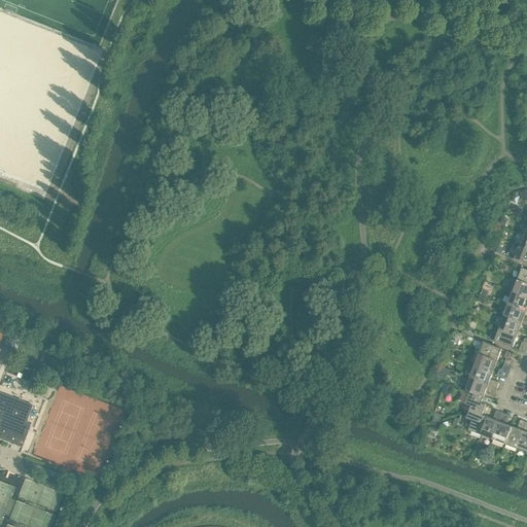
[(526,265),(526,250),(520,248),(515,260),(526,265)]
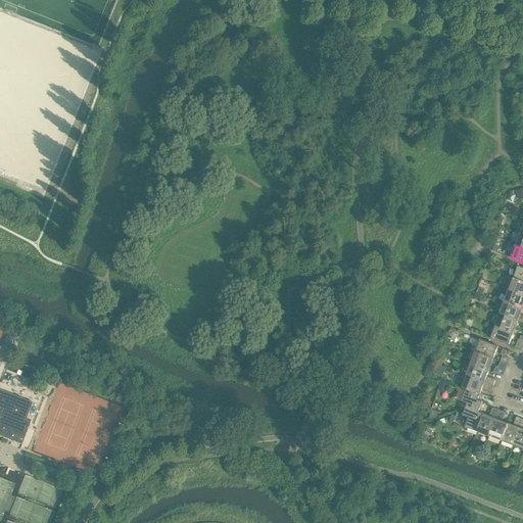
[(522,282),(522,269),(518,267),(514,279),(522,282)]
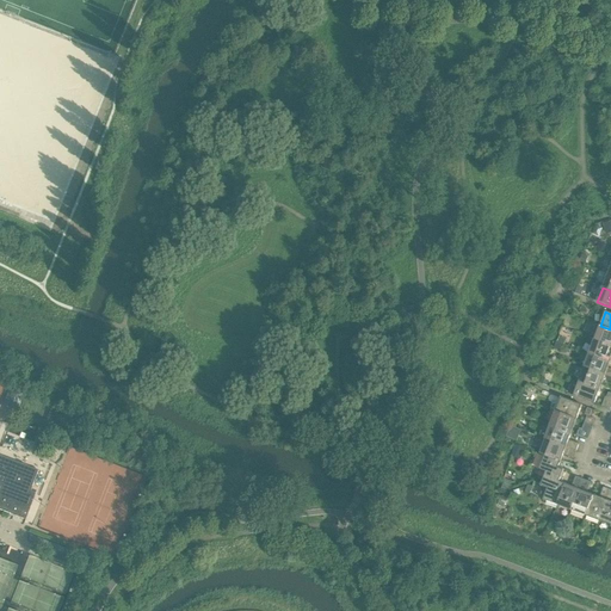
[(610,346),(610,329),(600,326),(596,325),(590,338),(610,346)]
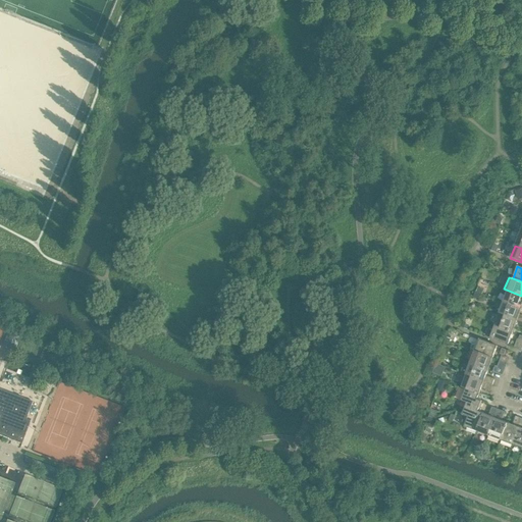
[(521,309),(521,307),(521,296),(504,289),(504,290),(508,291),(504,303),(521,309)]
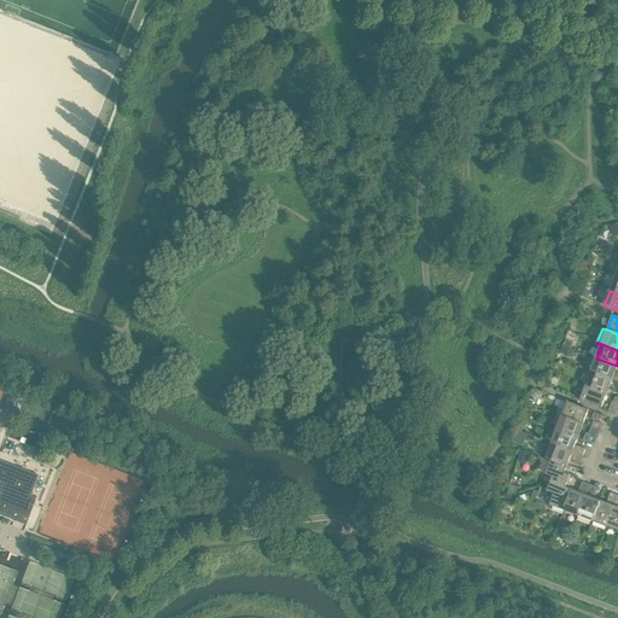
[(617,373),(616,373),(617,366),(596,359),(590,372),(617,382),(617,373)]
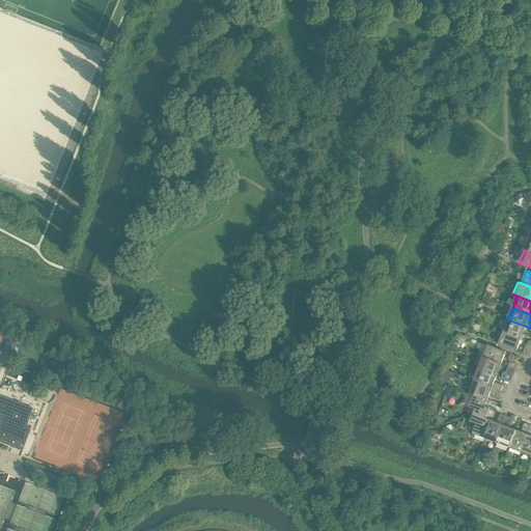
[(530,328),(507,319),(503,332),(522,338),(524,333),(530,335),(530,328)]
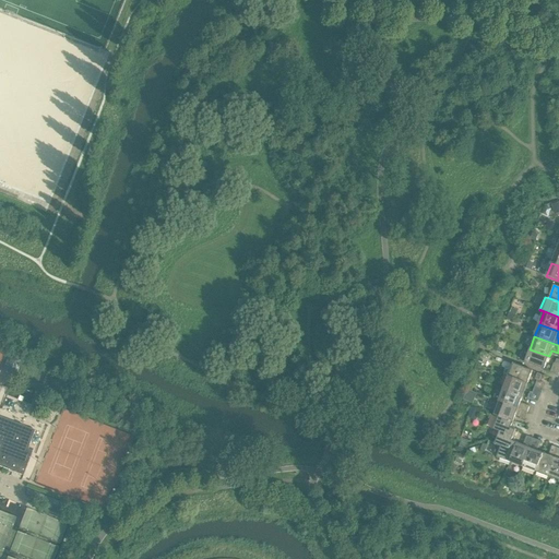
[(544,370),(549,356),(530,349),(524,363),(544,370)]
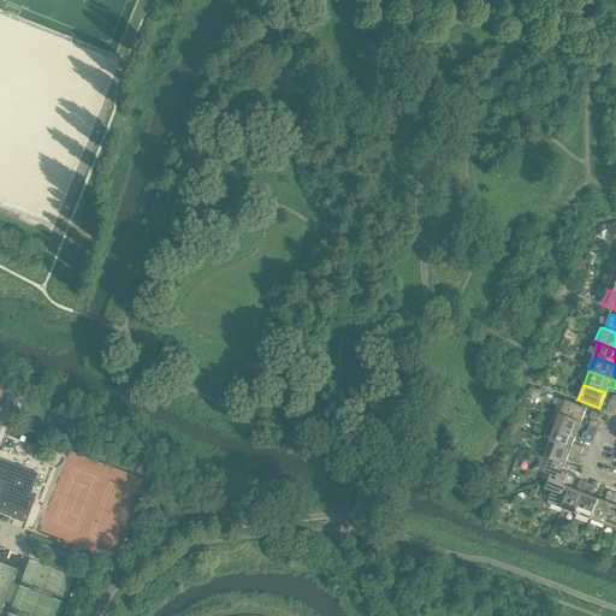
[(581,424),(587,409),(566,401),(560,415),(581,424)]
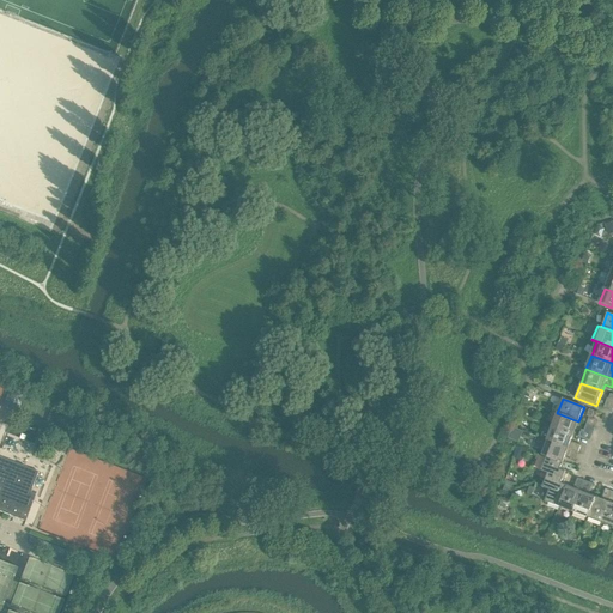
[(574,435),(578,422),(557,413),(552,428),(574,435)]
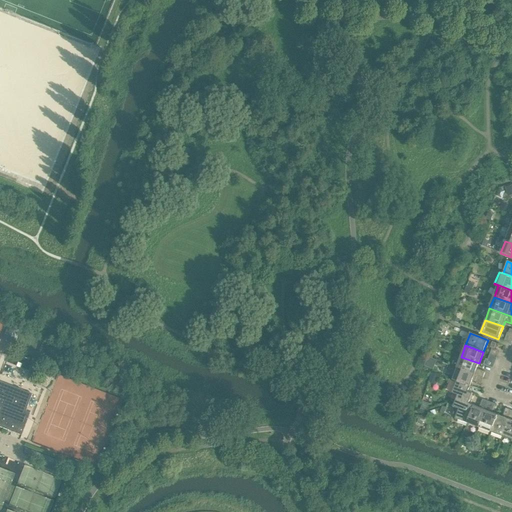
[(477,369),(479,363),(461,357),(457,368),(483,378),(485,372),(477,369)]
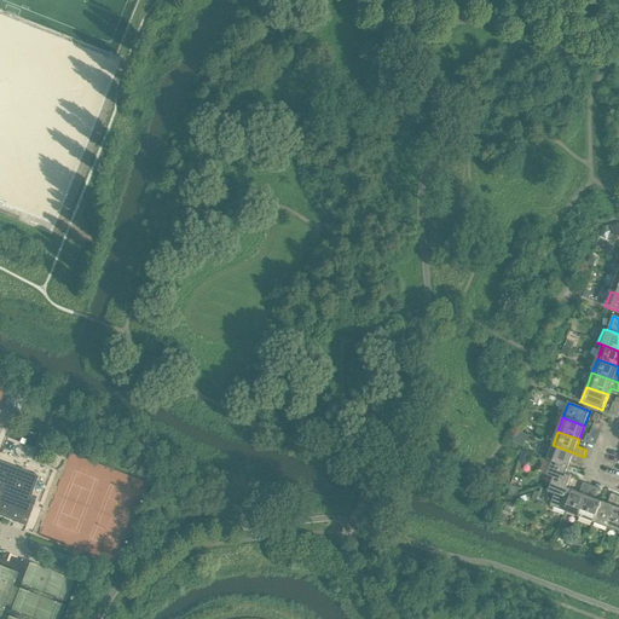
[(596,446),(599,439),(588,434),(584,441),(596,446)]
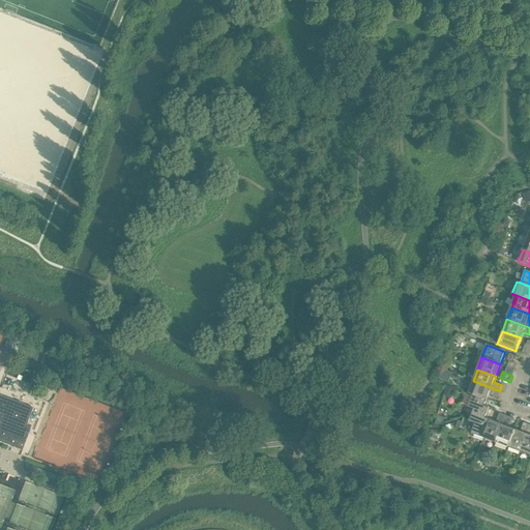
[(500,391),(473,381),(468,393),(472,395),(487,401),(489,394),(497,399),(500,391)]
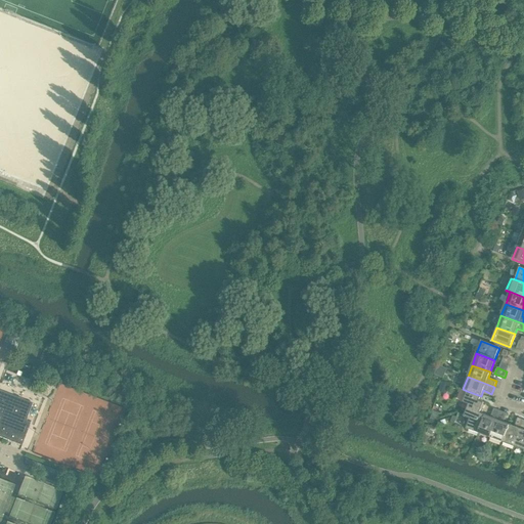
[(26,422),(33,403),(0,391),(0,437),(22,446),(30,424),(26,422)]
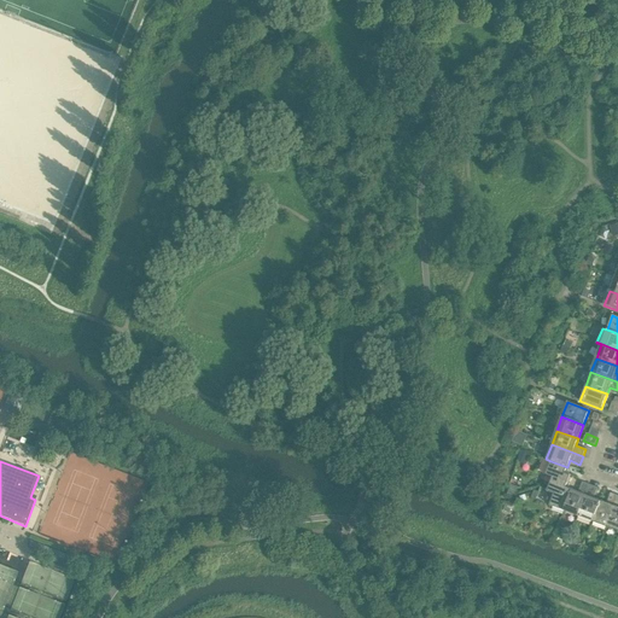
[(565,473),(567,467),(551,461),(546,476),(552,478),(549,484),(558,487),(560,481),(567,483),(571,476),(565,473)]
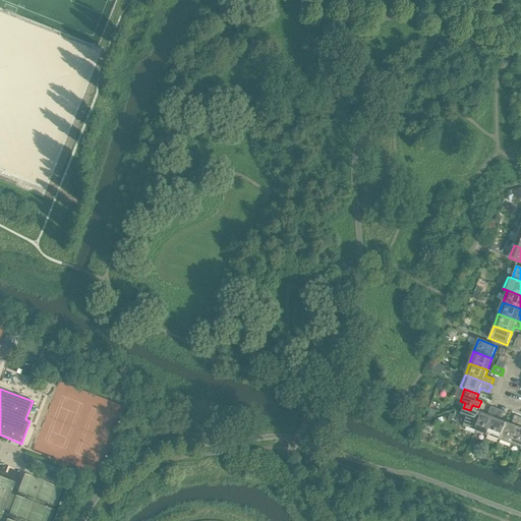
[(475,431),(482,413),(477,411),(478,407),(472,405),(470,410),(463,408),(461,414),(467,416),(463,426),(475,431)]
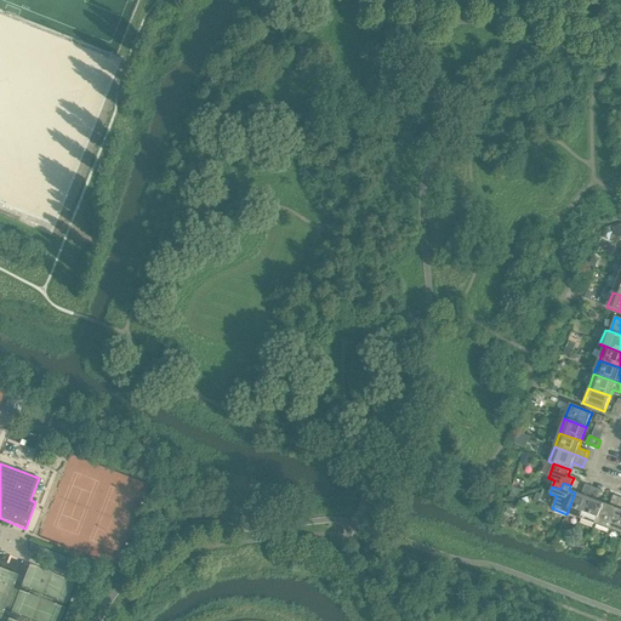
[(581,519),(593,488),(585,485),(581,495),(575,493),(567,514),(581,519)]
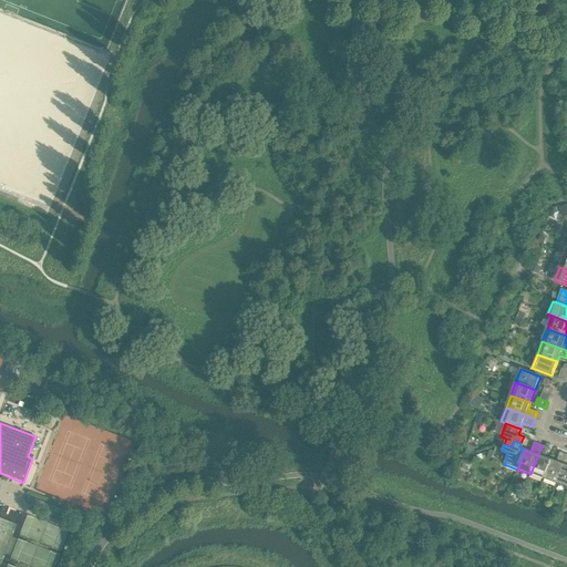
[(543,478),(550,460),(545,457),(548,447),(542,445),(531,474),(543,478)]
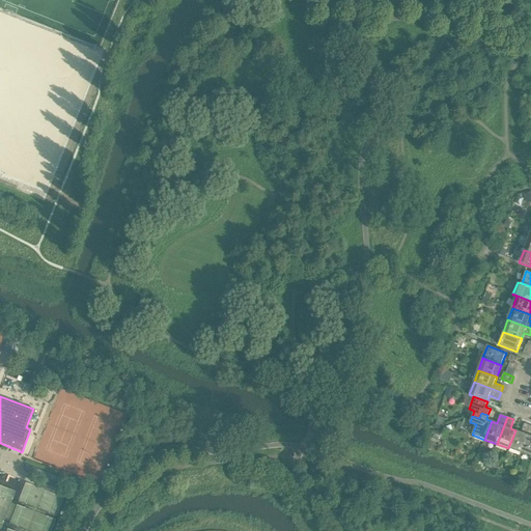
[(521,453),(530,426),(525,423),(521,432),(515,430),(508,448),(521,453)]
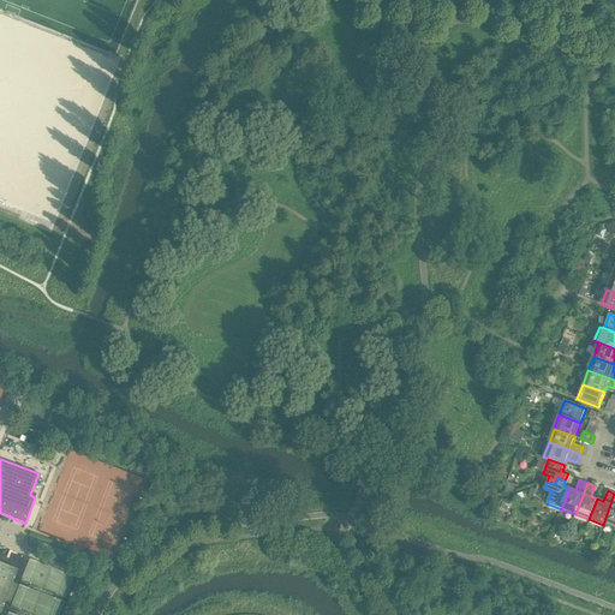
[(614,493),(614,494),(603,525),(614,529),(614,493)]
